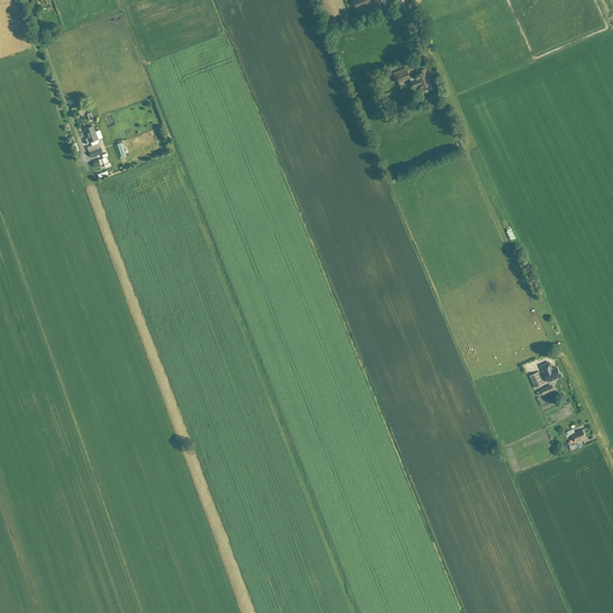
[(394,77),(395,76),(399,83),(410,78),(406,68),(393,73),(394,77)]
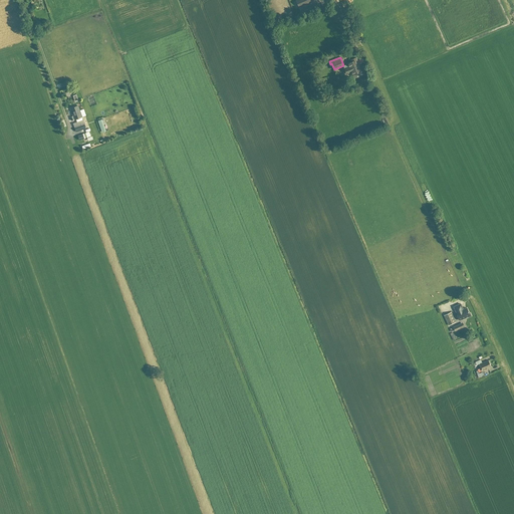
[(350,60),(351,62),(347,64),(348,67),(344,69),(346,74),(350,72),(353,78),(357,76),(355,73),(361,71),(355,58),(350,60)]
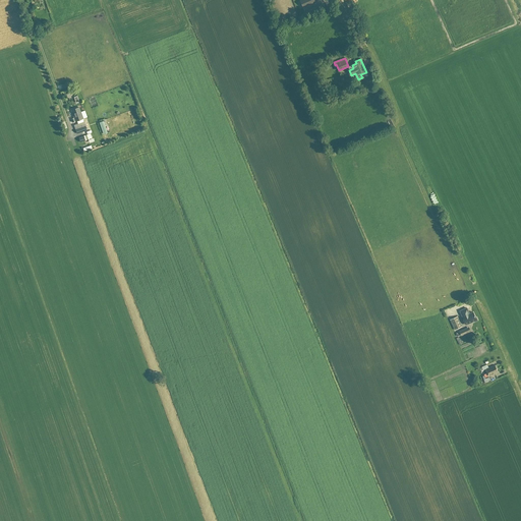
[(74,118),(71,119),(72,122),(83,119),(80,112),(78,107),(71,110),(74,118)]
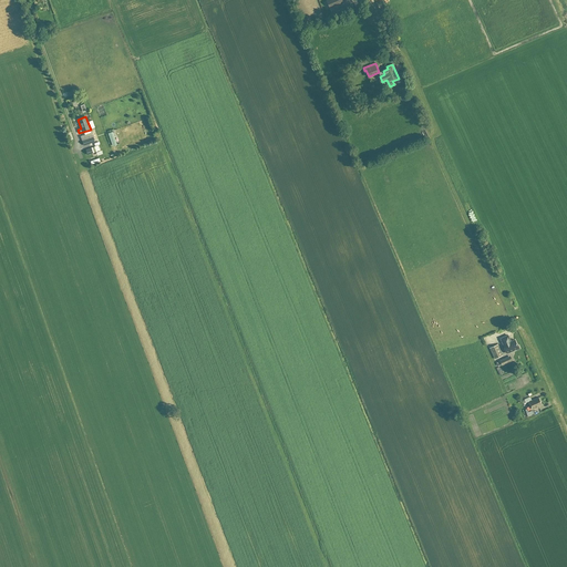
[(80,136),(82,141),(83,145),(94,142),(91,133),(80,136)]
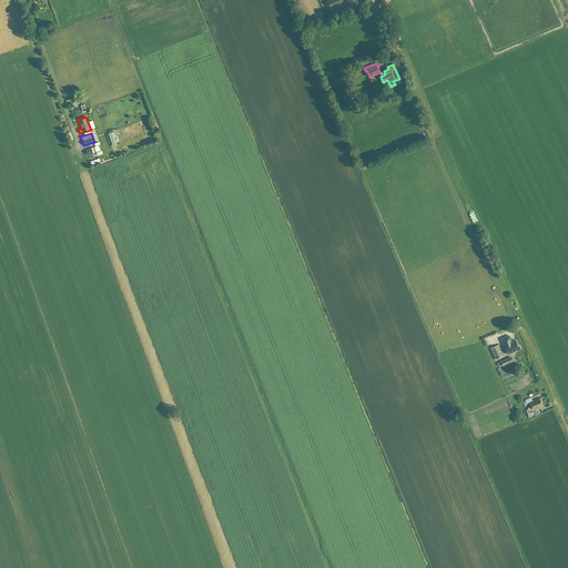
[(509,336),(501,340),(505,346),(504,346),(508,354),(517,351),(517,352),(521,350),(519,346),(518,346),(516,341),(511,343),(509,336)]
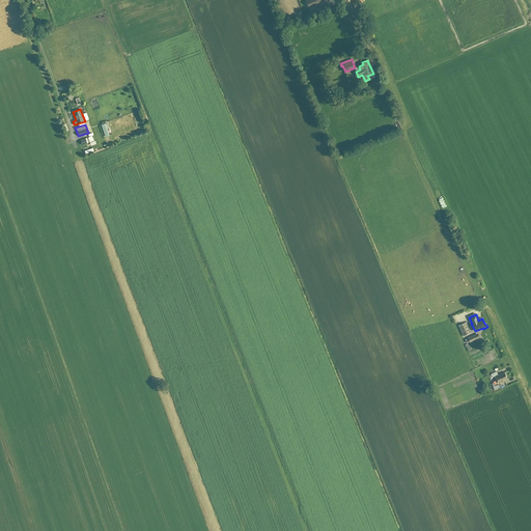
[(471,333),(467,323),(458,326),(464,336),(471,333)]
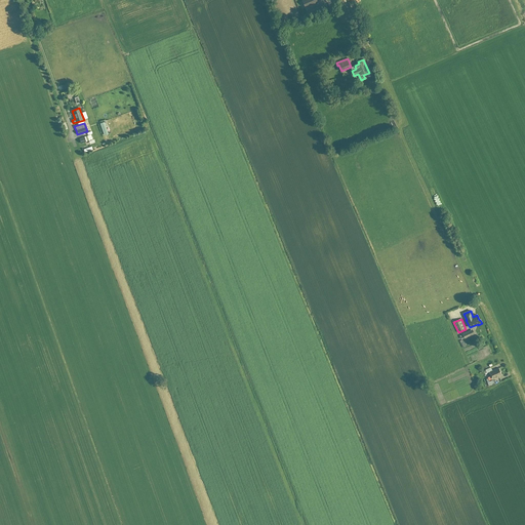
[(465,338),(473,334),(475,334),(473,330),(471,330),(462,334),(465,338)]
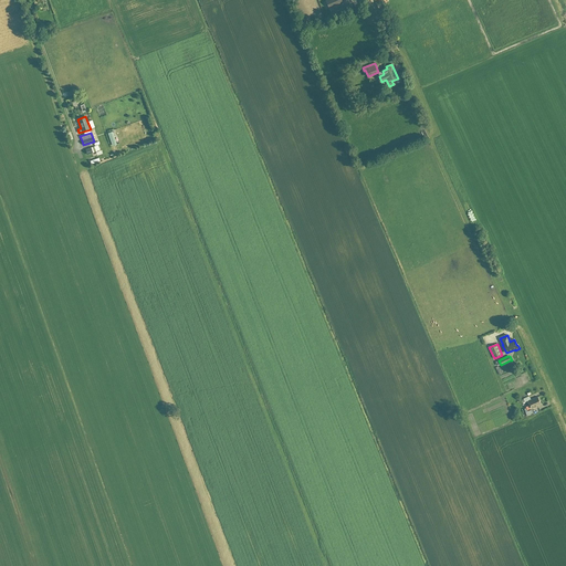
[(531,400),(527,401),(526,401),(531,409),(541,405),(537,397),(531,400)]
